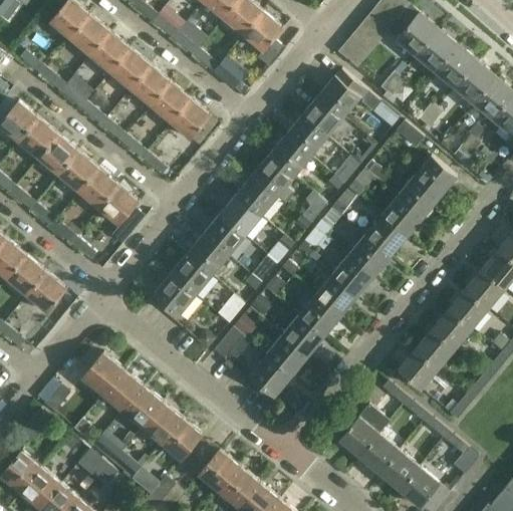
[(0,14),(7,20),(19,5),(14,2),(15,0),(0,0),(0,14)]
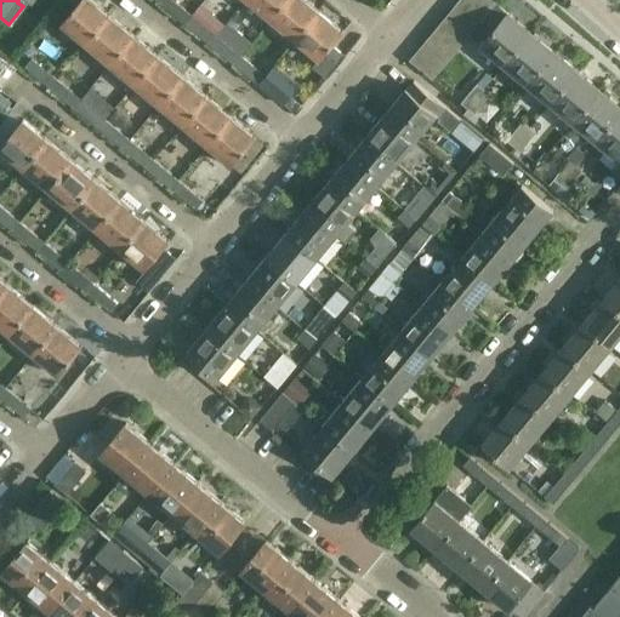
[(86,49),(108,18),(85,0),(83,0),(69,16),(60,27),(86,49)]
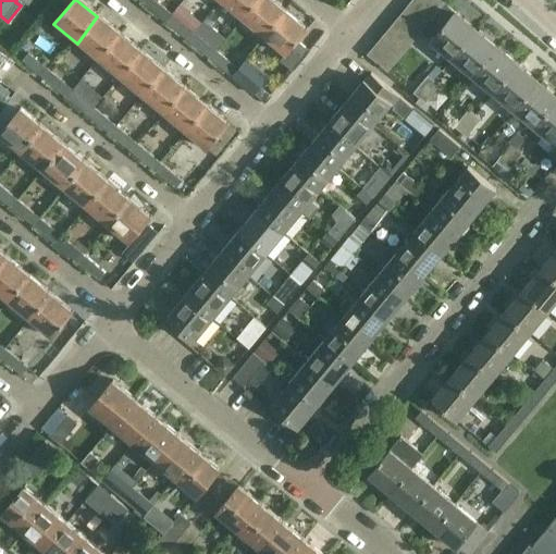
[(164,24),(171,16),(152,1),(151,0),(147,0),(143,5),(164,24)]
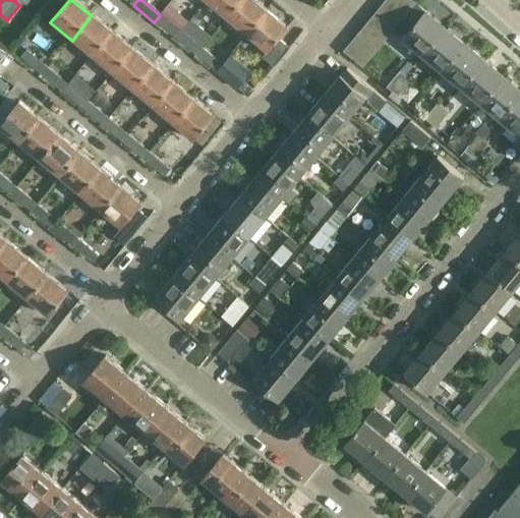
[(226,19),(243,0),(207,0),(206,2),(226,19)]
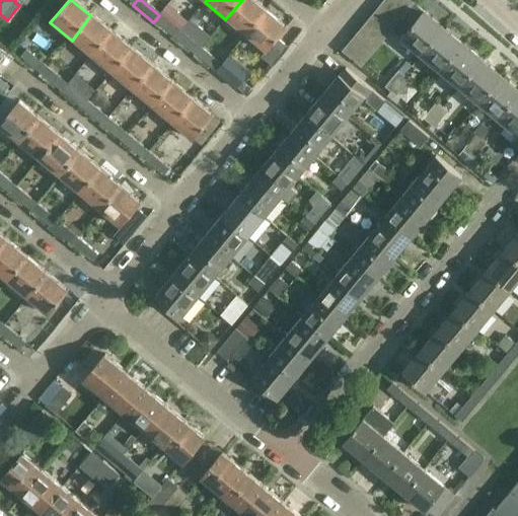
[(245,35),(266,12),(250,0),(242,0),(225,19),(245,35)]
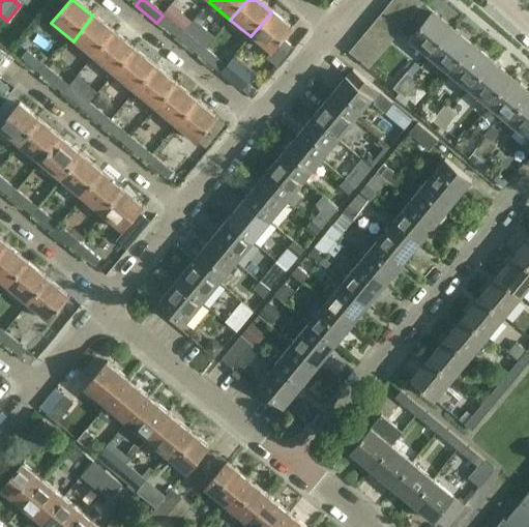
[(407,24),(414,16),(395,0),(392,0),(387,7),(407,24)]
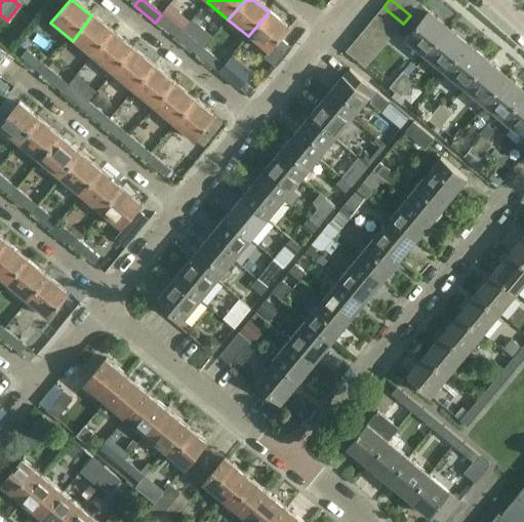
[(392,0),(410,15),(418,5),(411,0),(392,0)]
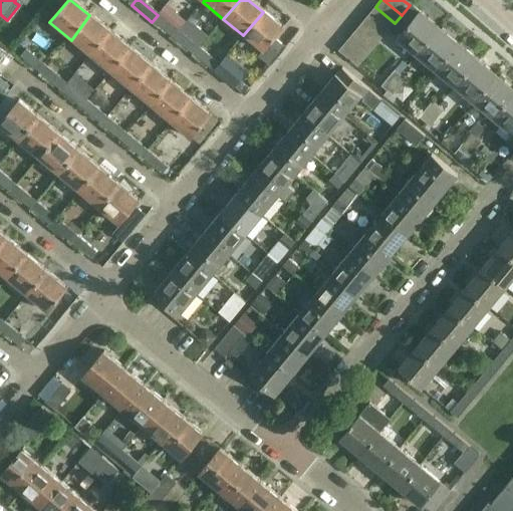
[(417,56),(439,29),(410,5),(402,15),(395,23),(389,32),(388,32),(417,56)]
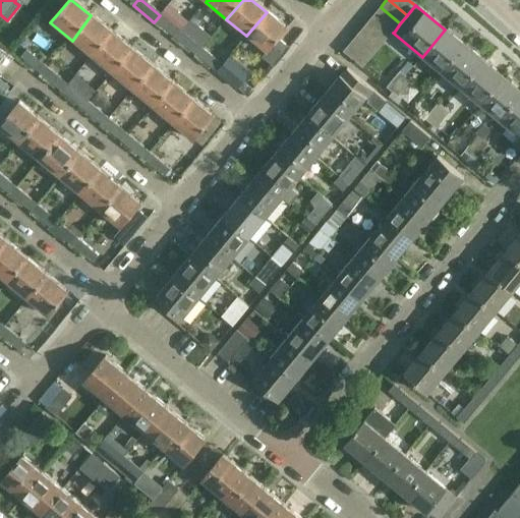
[(50,6),(42,15),(50,22),(58,13),(50,6)]
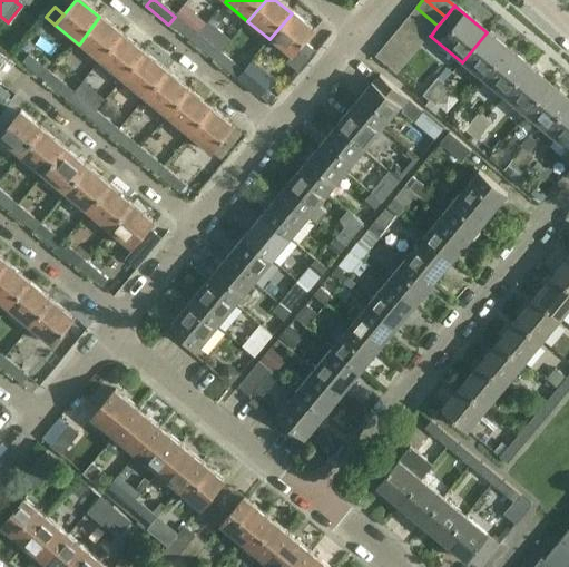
[(431,36),(438,26),(417,8),(409,17),(431,36)]
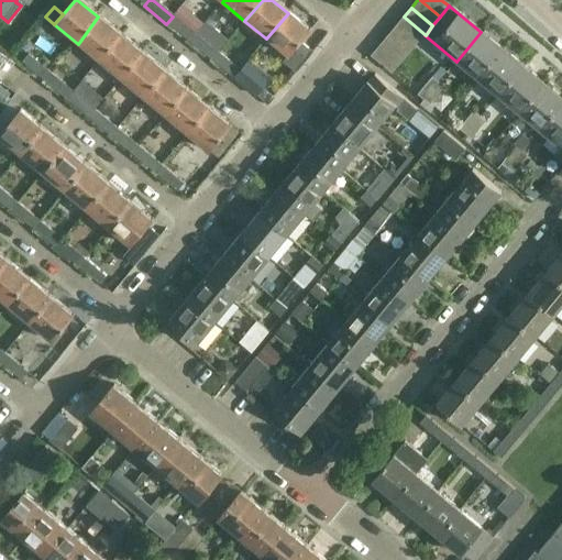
[(288,13),(266,39),(287,56),(283,63),(294,73),(311,52),(301,43),(310,32),(288,13)]
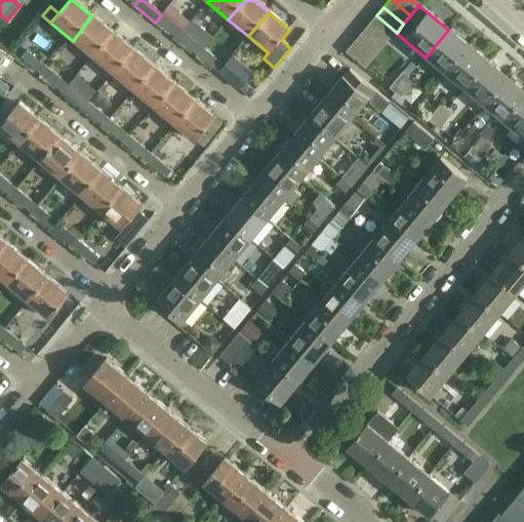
[(91,56),(111,32),(91,15),(73,41),(91,56)]
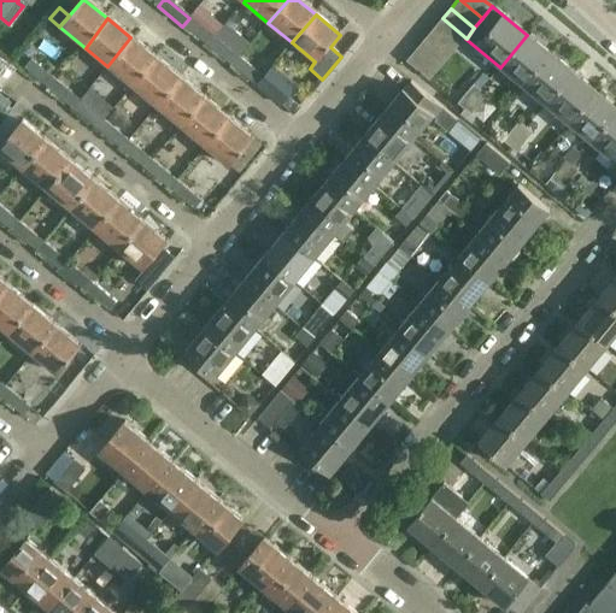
[(209,48),(215,39),(189,18),(182,27),(209,48)]
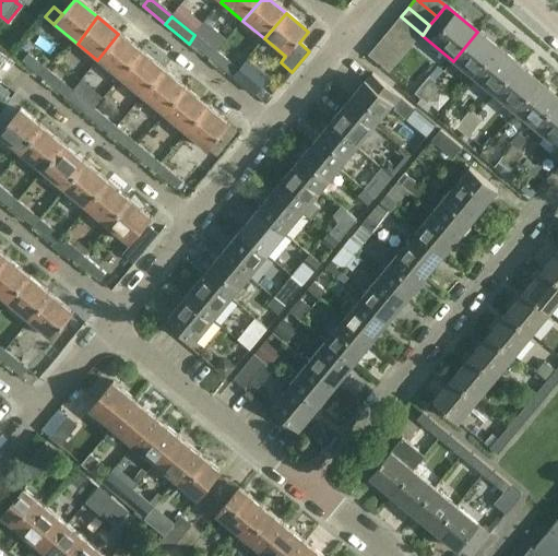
[(422,35),(423,35),(401,16),(392,27),(400,34),(414,45),(422,35)]
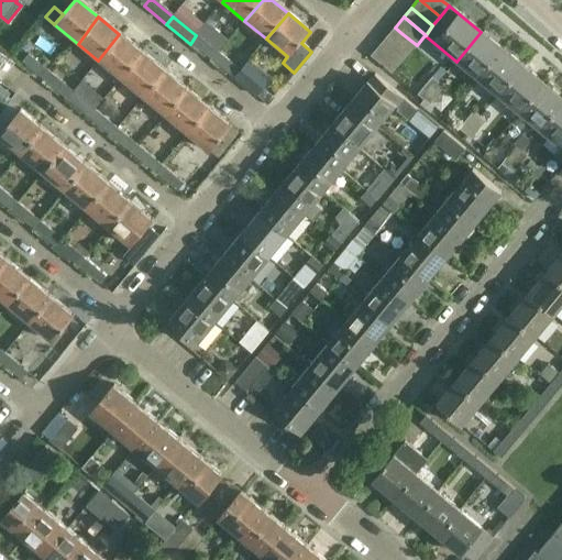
[(408,55),(417,45),(403,34),(395,28),(386,37),(403,51),(408,55)]
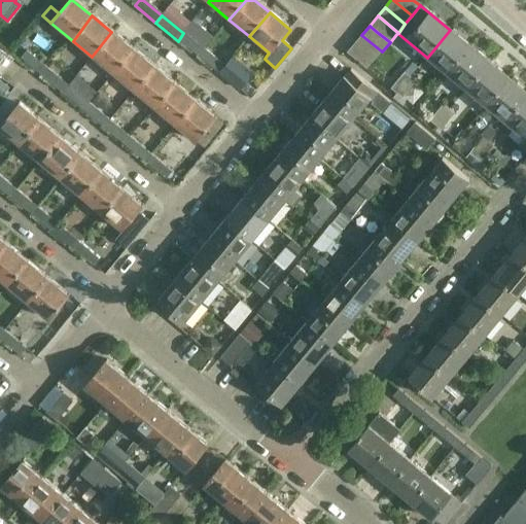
[(447,74),(469,46),(450,30),(427,58),(447,74)]
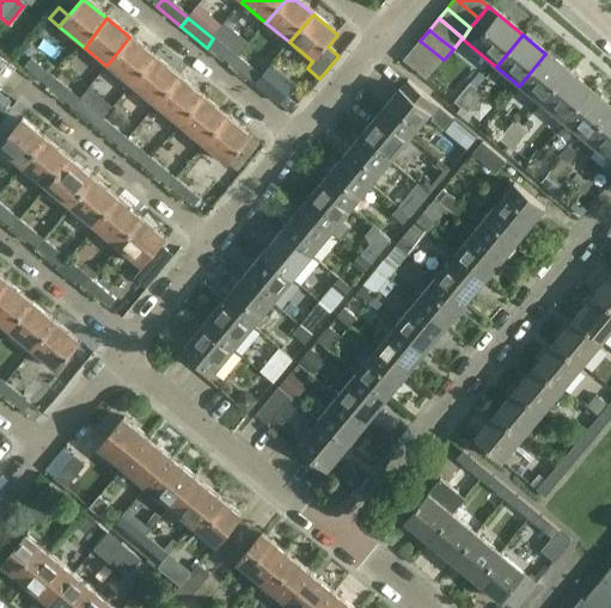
[(129,85),(153,57),(129,37),(107,66),(129,85)]
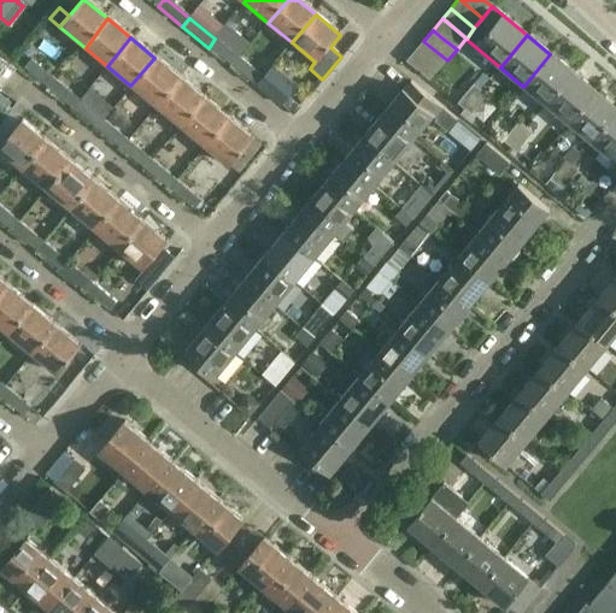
[(232,68),(239,59),(215,39),(209,48),(232,68)]
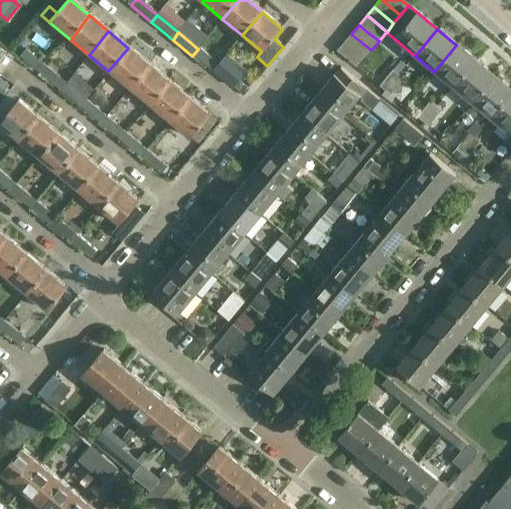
[(364,59),(371,50),(366,46),(351,34),(344,43),(364,59)]
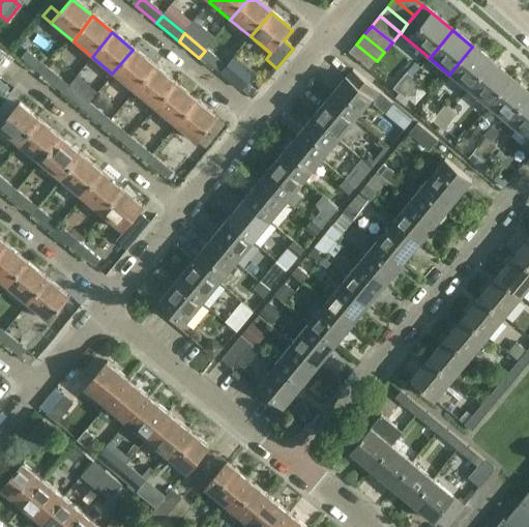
[(369,71),(377,61),(356,45),(348,54),(369,71)]
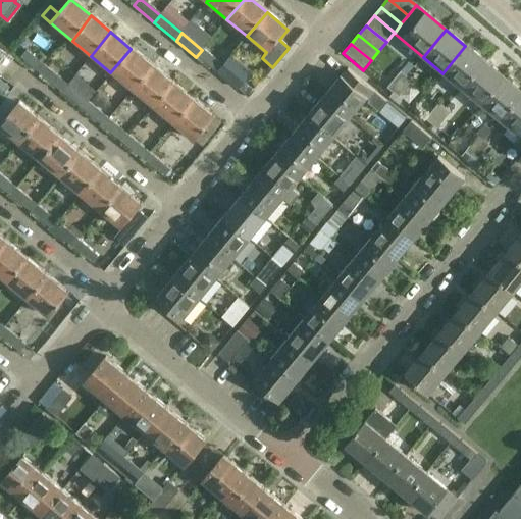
[(462,90),(484,62),(465,46),(443,73),(462,90)]
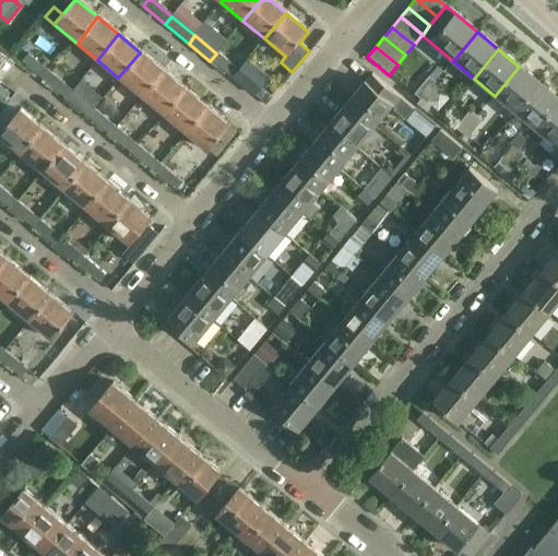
[(141,96),(161,69),(140,52),(118,78),(141,96)]
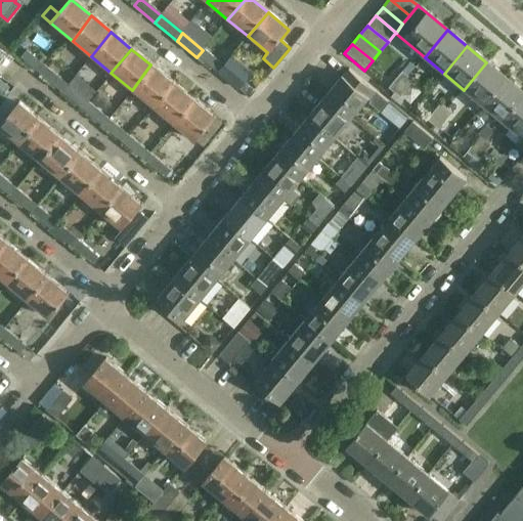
[(216,74),(222,67),(203,50),(197,57),(216,74)]
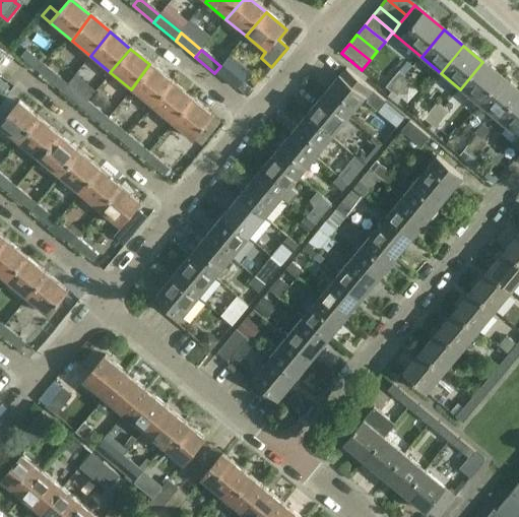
[(42,77),(48,70),(25,51),(19,59),(42,77)]
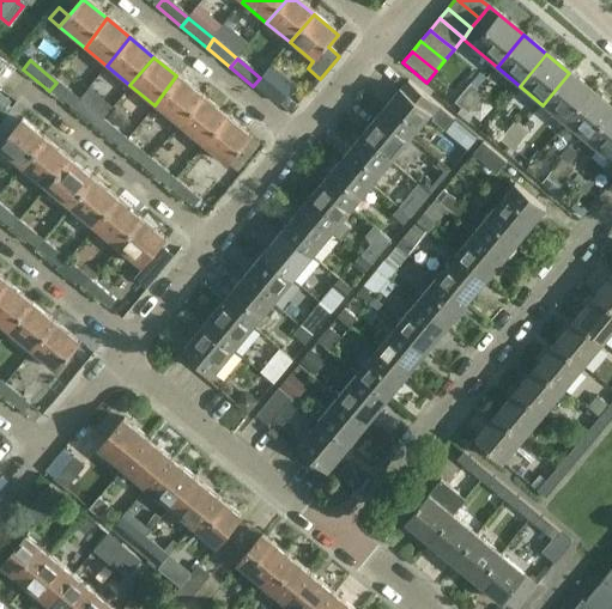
[(260,78),(253,86),(278,107),(294,87),(271,68),(262,79),(260,78)]
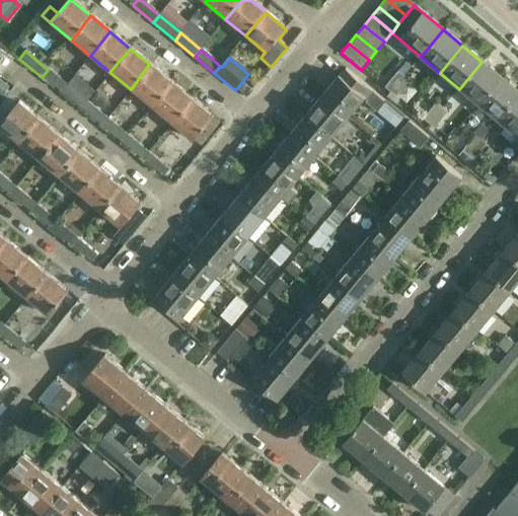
[(478,105),(502,78),(482,62),(459,89),(478,105)]
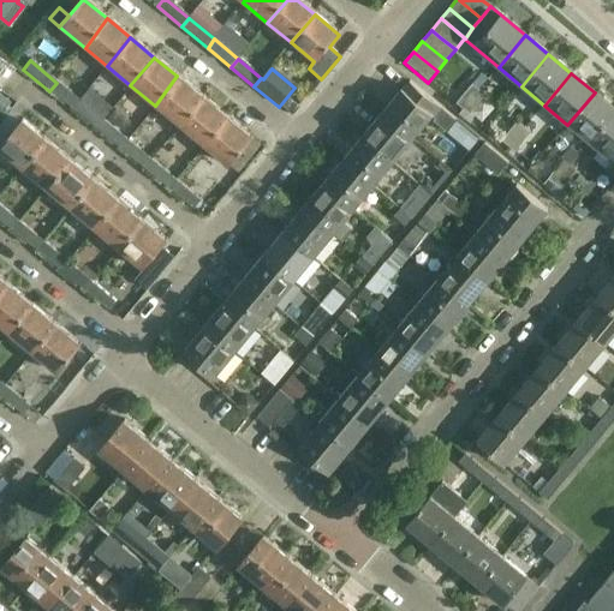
[(179,126),(203,97),(177,76),(155,106),(179,126)]
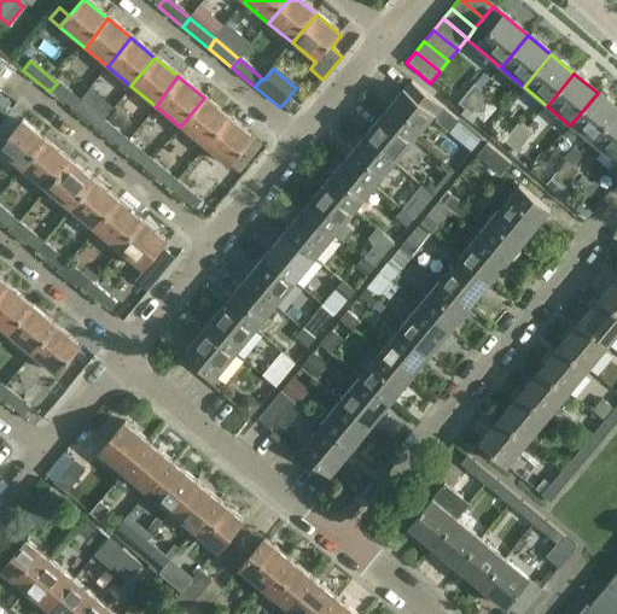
[(74,111),(81,103),(57,83),(50,92),(74,111)]
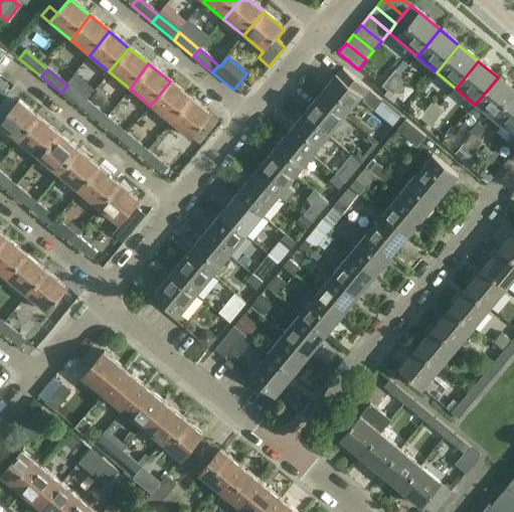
[(319,97),(345,118),(359,101),(372,112),(381,102),(343,70),(337,76),(336,76),(319,97)]
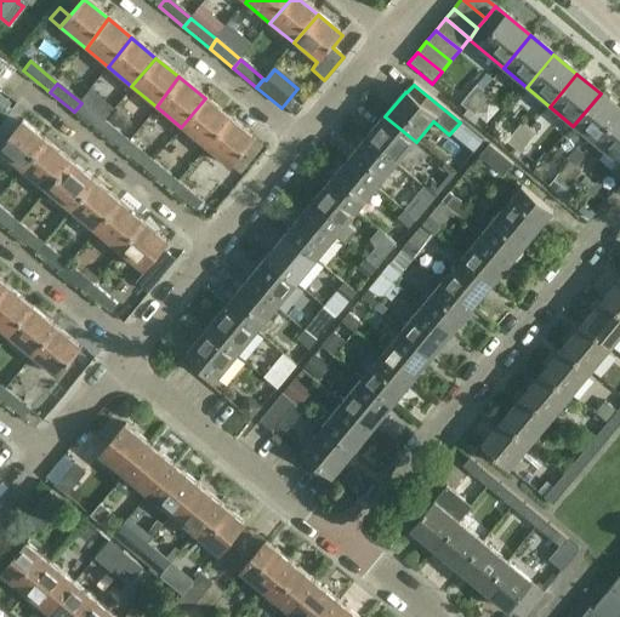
[(467,97),(482,108),(489,100),(476,87),(467,97)]
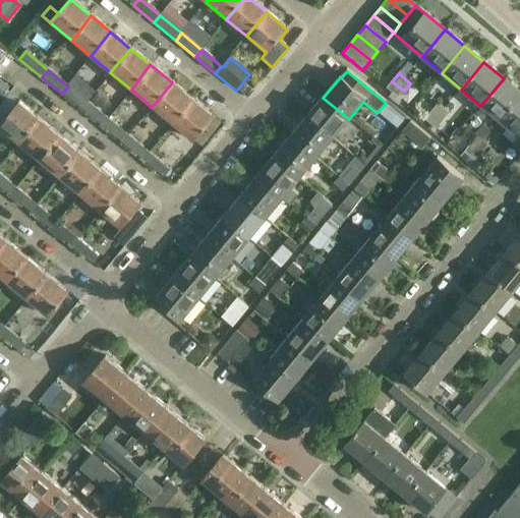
[(500,121),(519,97),(519,92),(504,78),(480,106),(500,121)]
